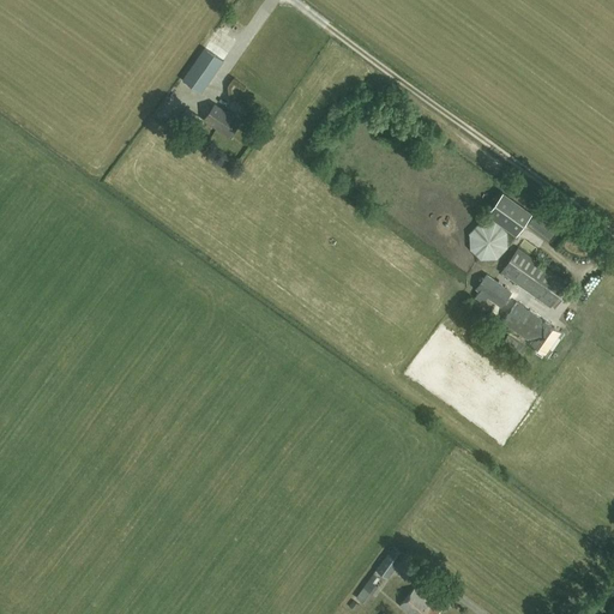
[(217,42),(232,56),(240,47),(227,34),(217,42)]
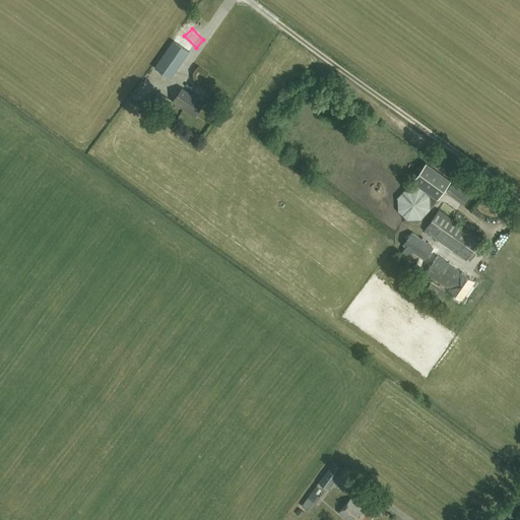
[(181,53),(187,47),(178,39),(173,45),(181,53)]
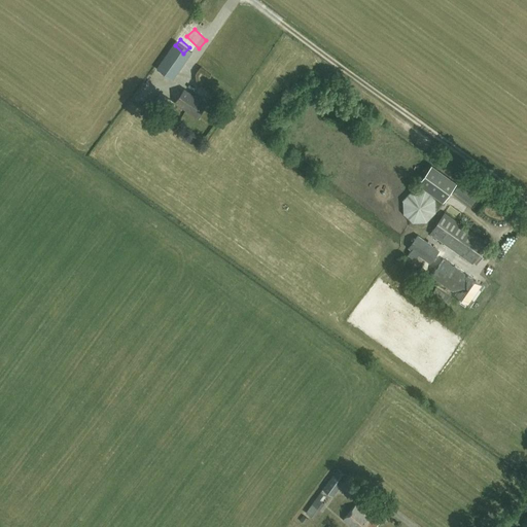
[(156,68),(172,79),(185,61),(170,49),(156,68)]
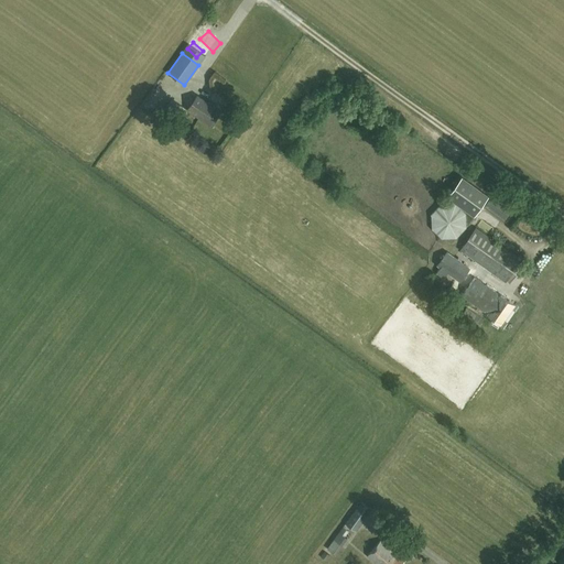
[(197,96),(187,109),(210,125),(220,110),(213,104),(212,106),(197,96)]
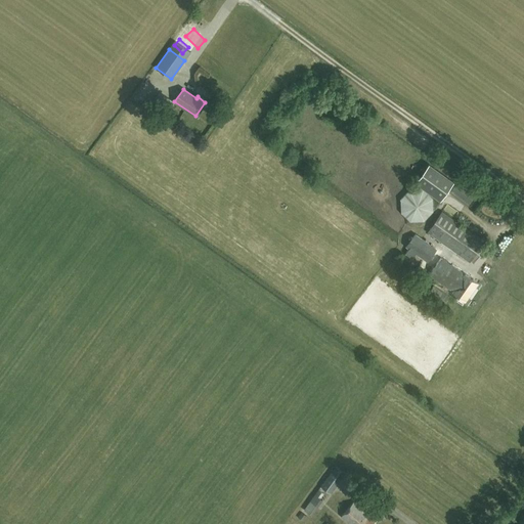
[(169,98),(160,92),(154,100),(163,107),(169,98)]
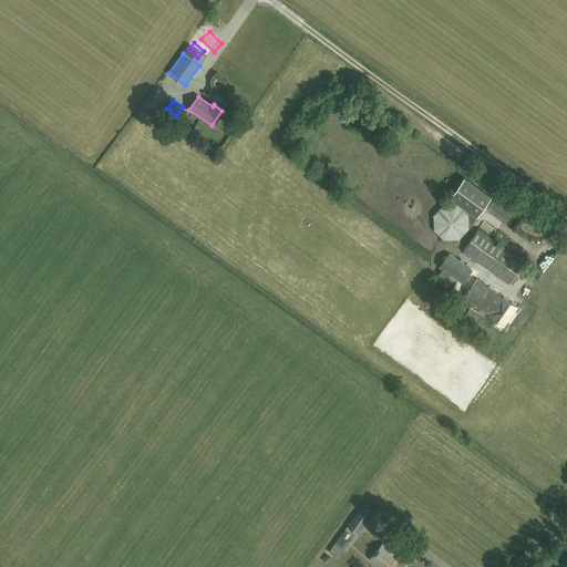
[(478,214),(486,204),(512,223),(518,213),(491,193),(486,200),(468,188),(473,183),(466,178),(454,196),(478,214)]
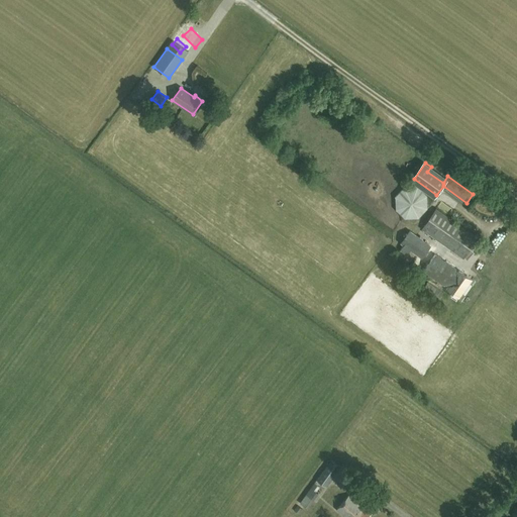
[(416,187),(403,187),(393,196),(394,210),(404,220),(417,219),(427,209),(426,196),(416,187)]
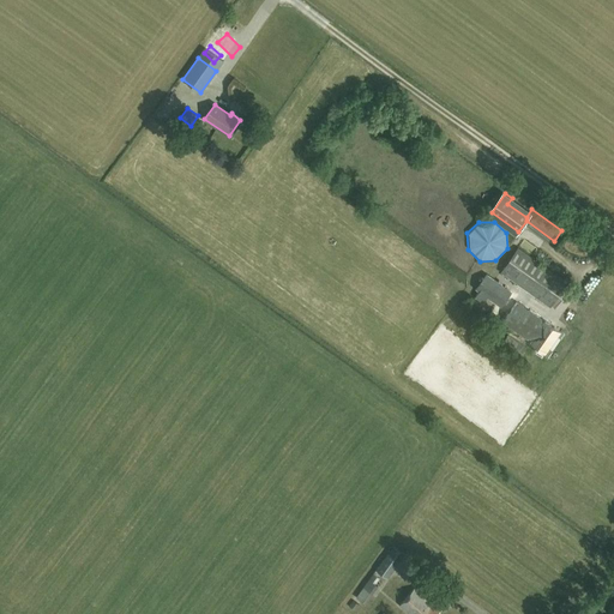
[(567,283),(518,247),(501,271),(551,306),(567,283)]
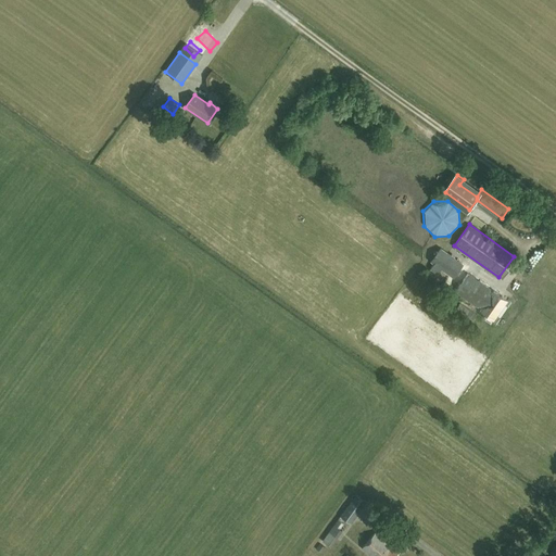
[(439,248),(431,258),(433,261),(430,266),(437,272),(441,266),(452,274),(459,263),(439,248)]
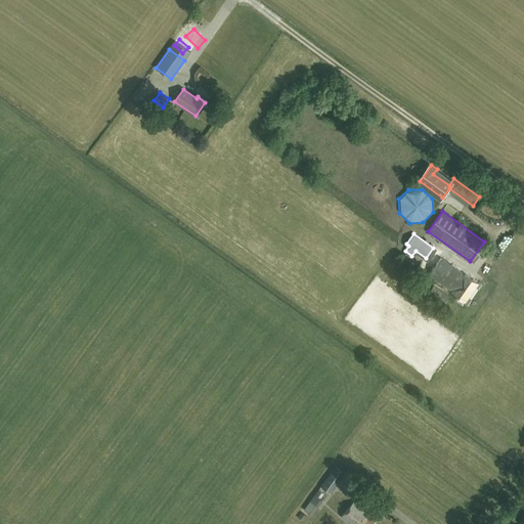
[(430,274),(447,288),(452,291),(451,292),(466,301),(478,282),(465,273),(464,273),(441,258),(430,274)]
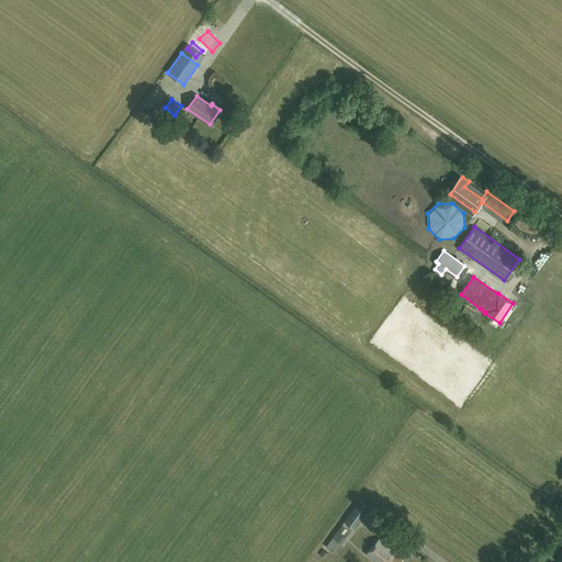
[(481,317),(464,306),(459,315),(475,326),(481,317)]
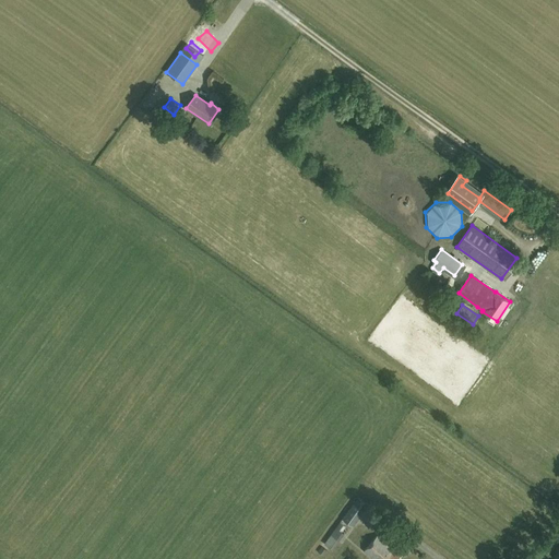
[(368,504),(358,497),(342,520),(353,526),(368,504)]
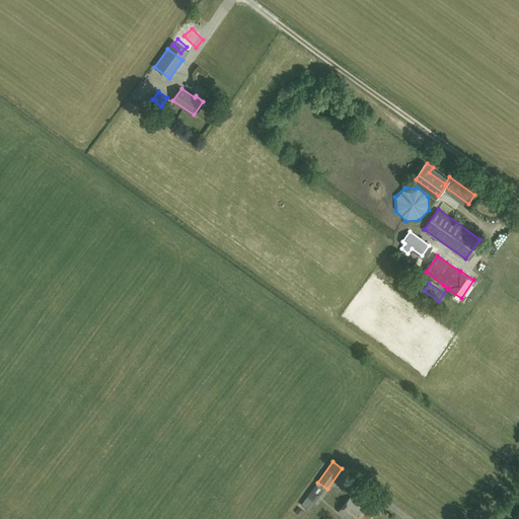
[(320,496),(317,494),(311,490),(301,504),(310,510),(320,496)]
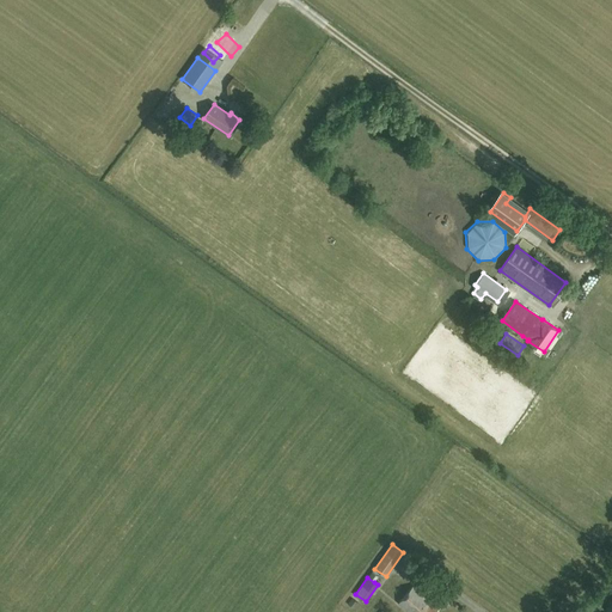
[(399,603),(410,611),(435,611),(439,609),(414,586),(399,603)]
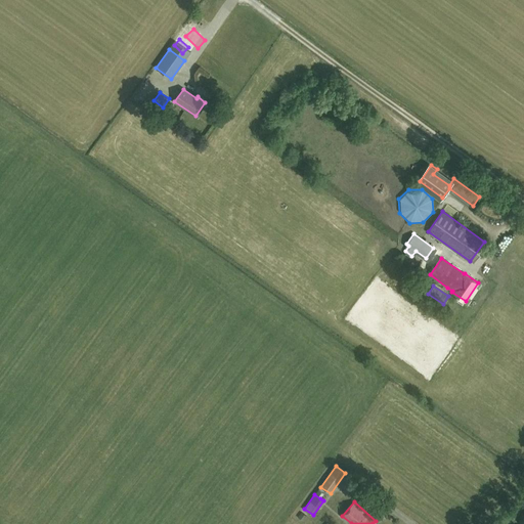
[(320,511),(315,514),(318,519),(324,516),(320,511)]
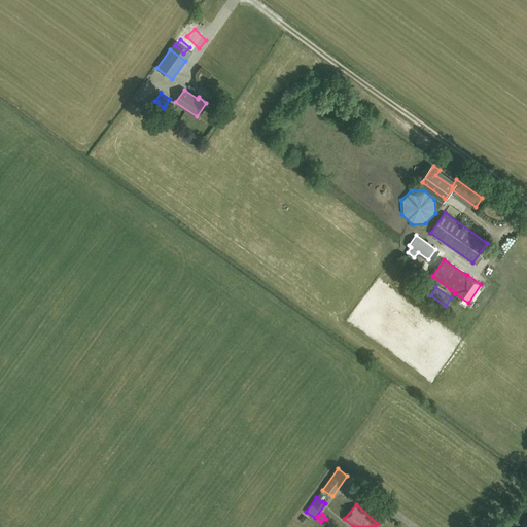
[(309,519),(303,515),(300,521),(305,524),(309,519)]
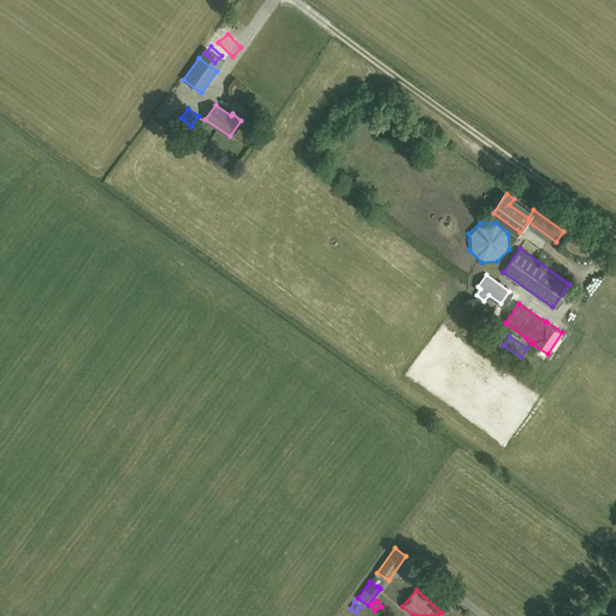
All buildings are outlined.
